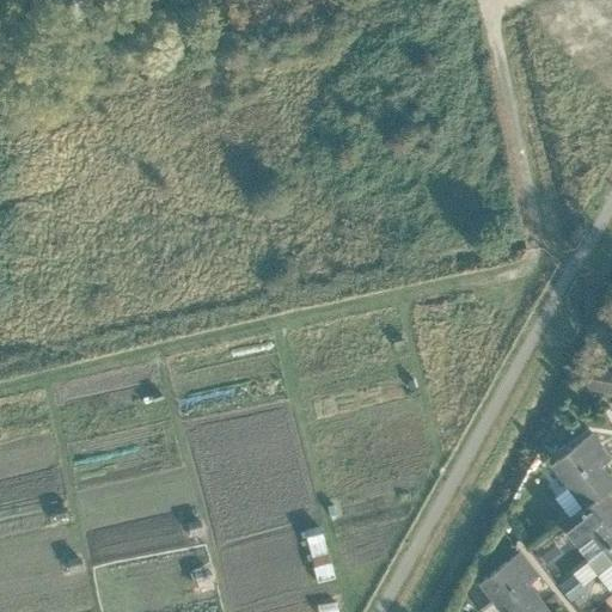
[(583,508),(606,490),(611,485),(611,478),(601,464),(611,457),(592,430),(549,464),(583,508)]
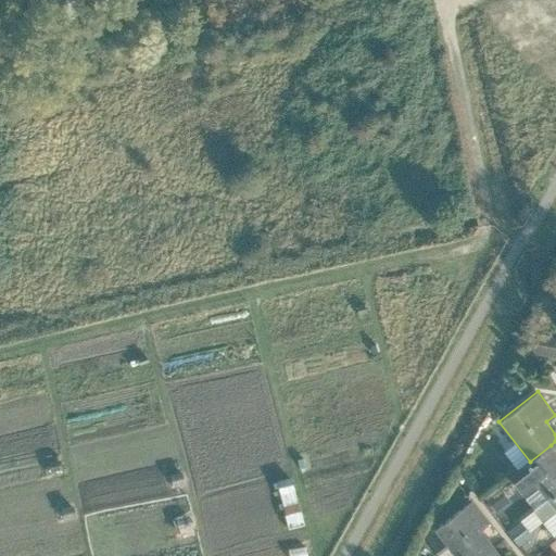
[(545,498),(555,490),(555,452),(551,445),(530,462),(507,478),(519,492),(532,482),(545,498)]
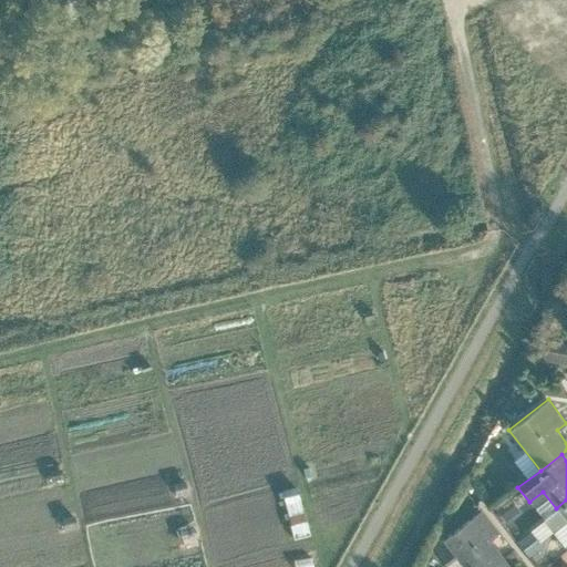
[(566,500),(556,508),(566,522),(566,500)]
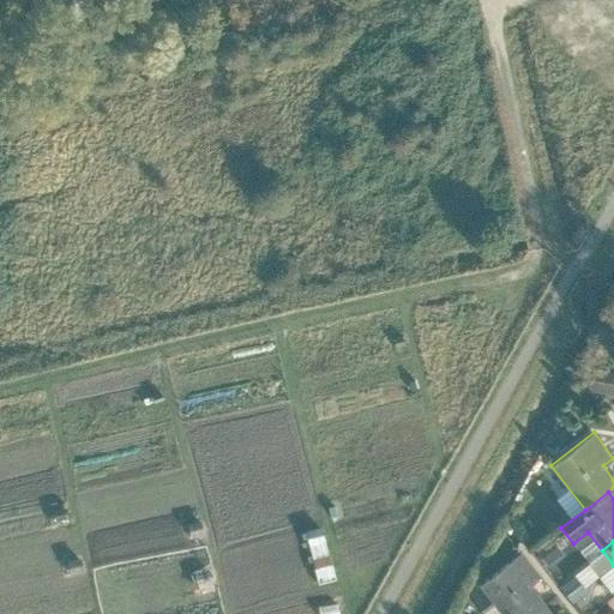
[(477,584),(500,613),(529,613),(545,602),(530,585),(541,577),(521,552),(477,584)]
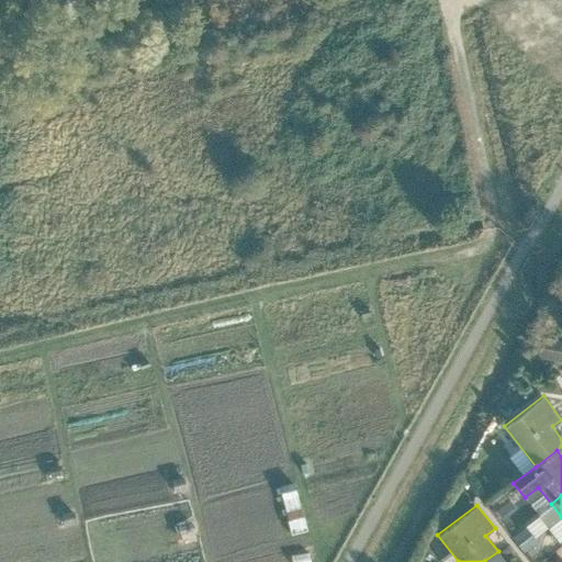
[(506,561),(498,551),(484,561),(506,561)]
